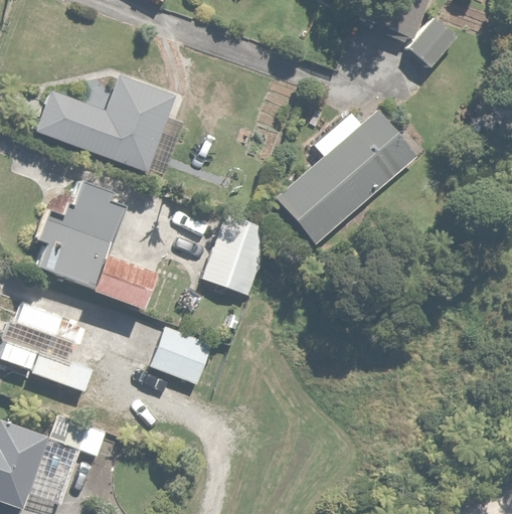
[(402,44),(405,38),(409,40),(427,0),(365,0),(357,17),(362,20),(360,26),(402,44)]
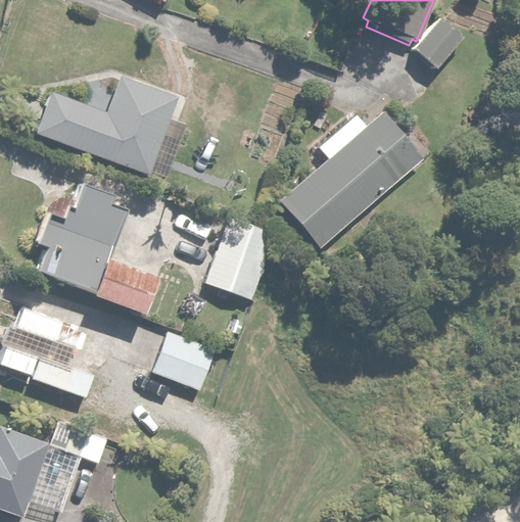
[(467,36),(440,13),(412,49),(438,72),(467,36)]
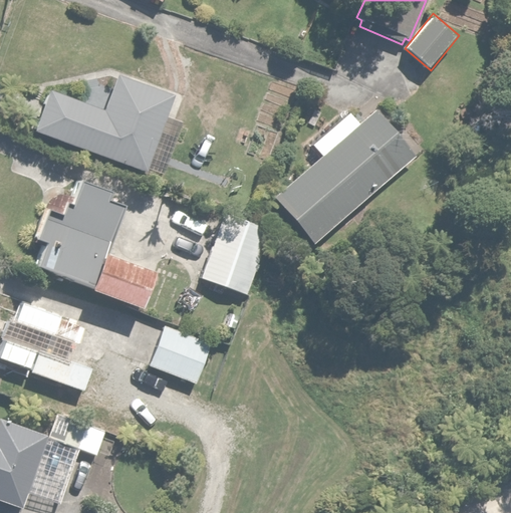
[(105,108),(48,89),(33,135),(163,179),(169,161),(172,162),(185,122),(181,121),(190,95),(118,71),(105,108)]
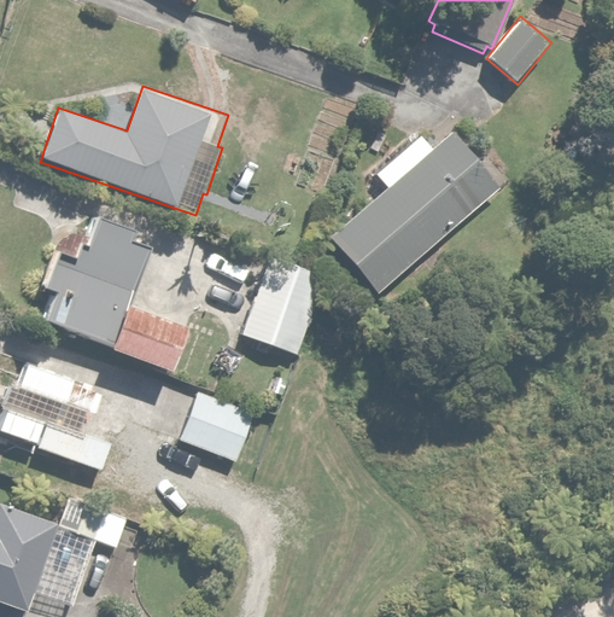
[(372,175),(384,190),(326,238),(374,296),(500,191),(452,134),(433,150),(420,134),(372,175)]
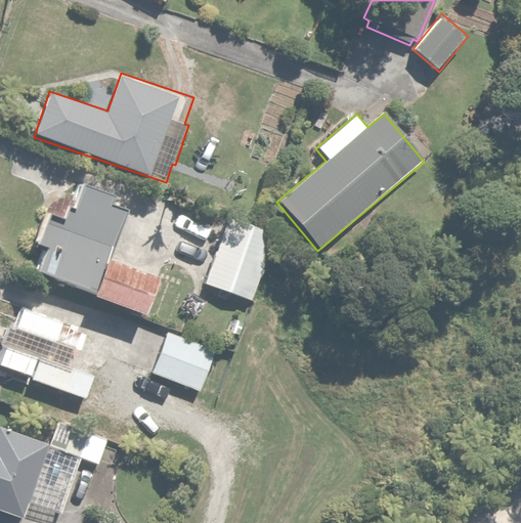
[(275,151),(283,155),(291,134),(266,124),(254,155),(270,162),(275,151)]
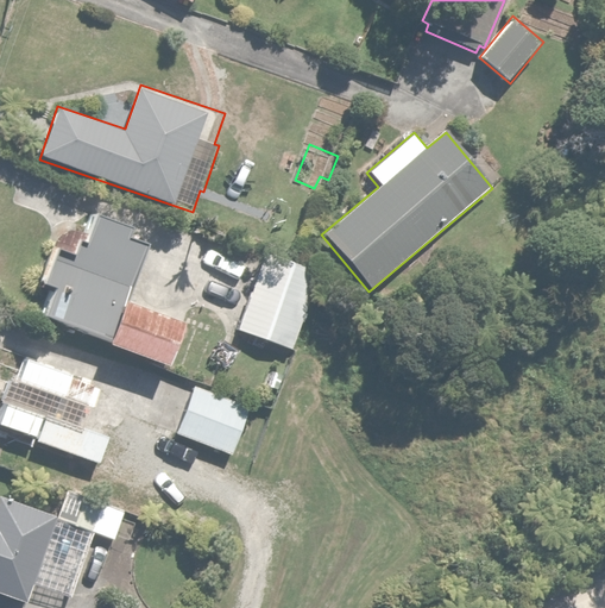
[(39,315),(43,317),(92,336),(104,306),(114,309),(142,238),(132,234),(136,225),(95,208),(84,234),(63,225),(41,286),(50,289),(39,315)]
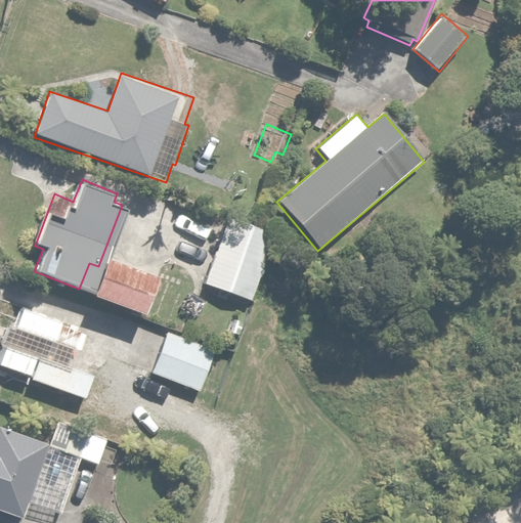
[(198,213),(192,234),(217,241),(222,219),(198,213)]
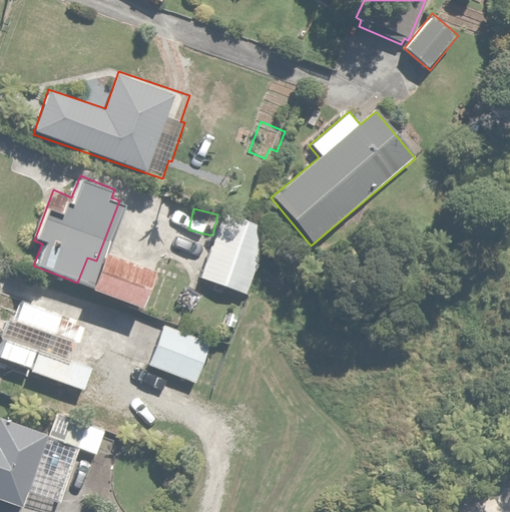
[(276,230),(226,210),(200,277),(249,296),(276,230)]
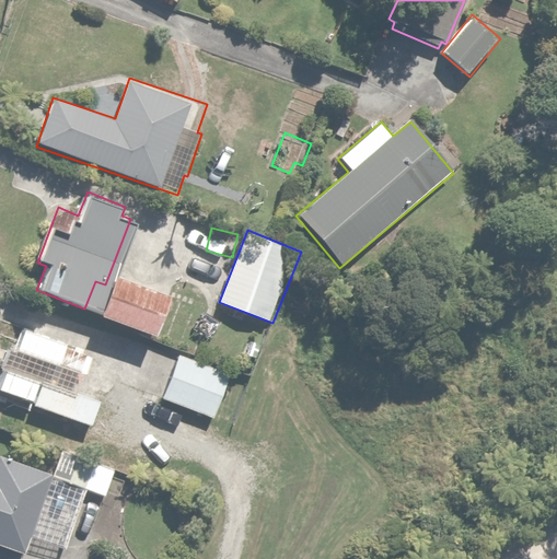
[(94,323),(148,341),(153,327),(163,330),(173,299),(169,298),(109,277),(94,323)]
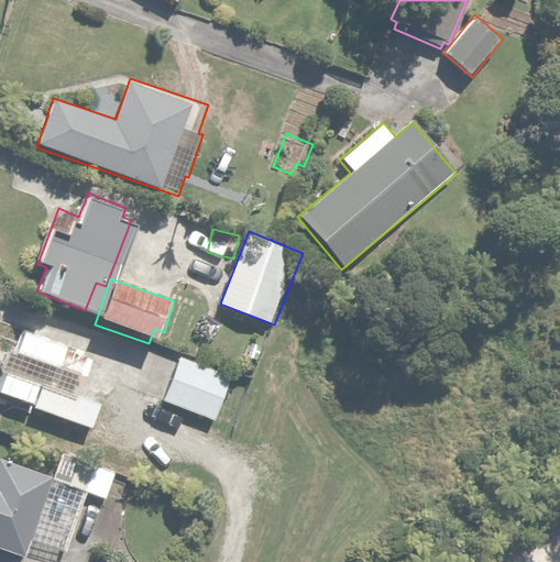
[(0,407),(68,434),(99,354),(0,316),(0,407)]
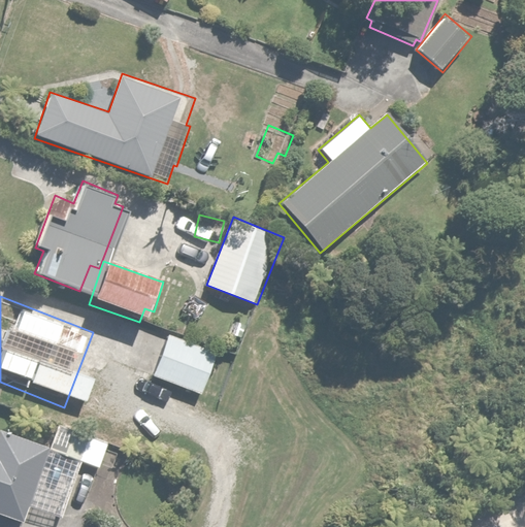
[(167,331),(151,375),(202,395),(220,351),(167,331)]
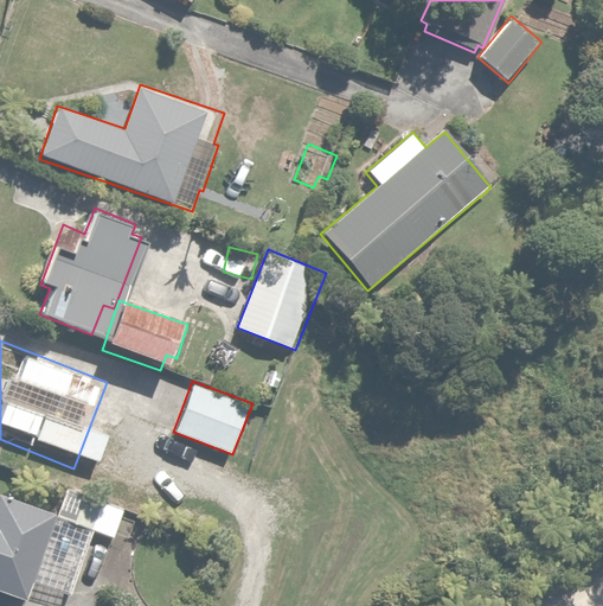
[(0,593),(26,604),(34,585),(66,597),(92,530),(116,540),(128,510),(68,488),(58,512),(0,490),(0,593)]
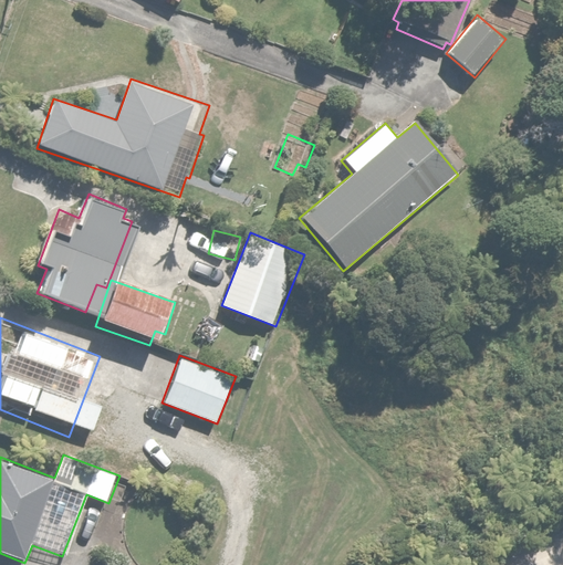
All buildings are outlined.
